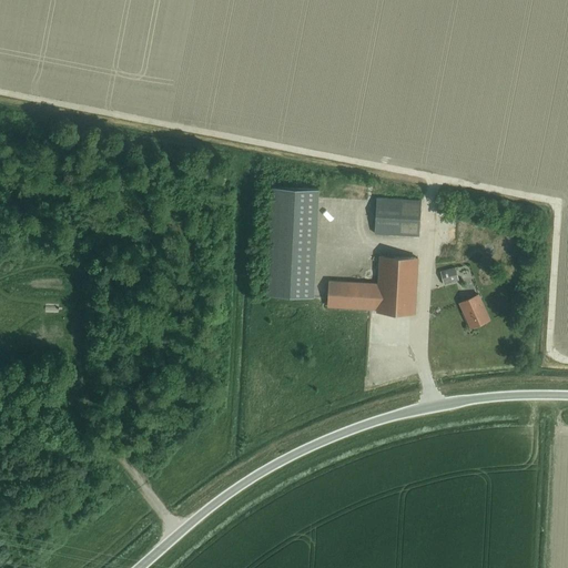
[(323,189),(272,186),(267,296),(317,298),(323,189)]
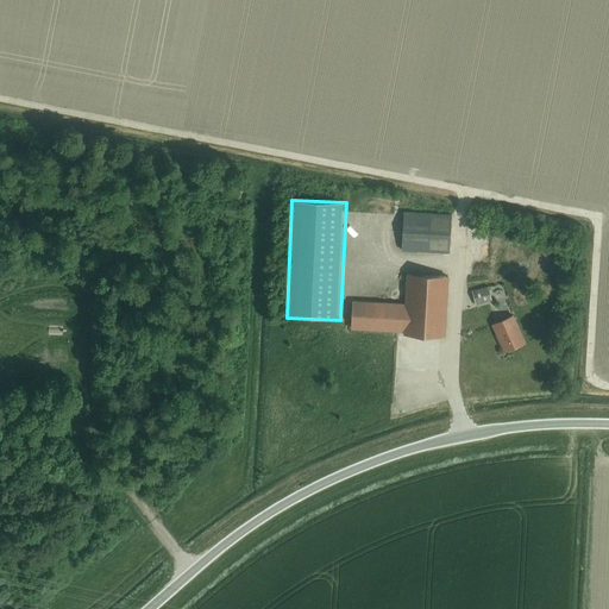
[(450,253),(452,215),(403,212),(401,250),(450,253)]
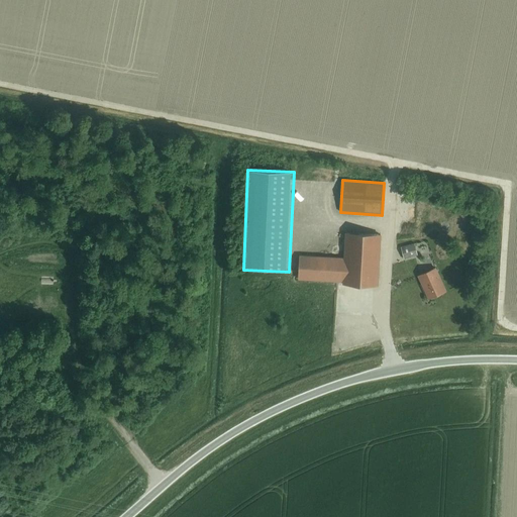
[(378,285),(380,235),(345,233),(344,259),(300,255),(298,279),(343,282),(342,284),(378,285)]
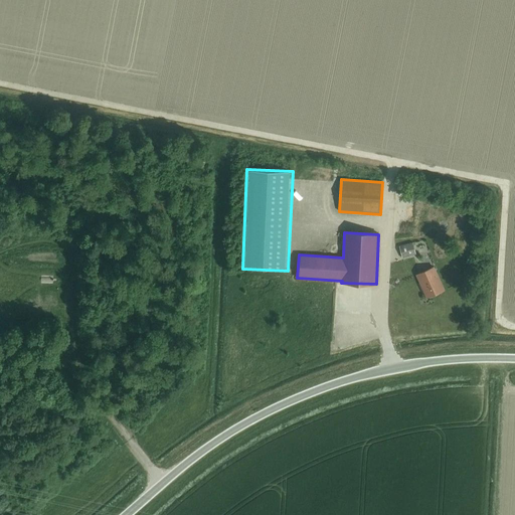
[(401,259),(415,255),(412,243),(399,246),(401,259)]
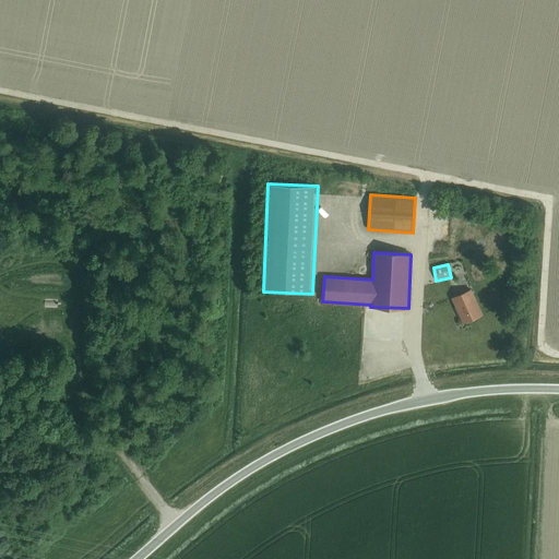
[(463,322),(482,314),(471,289),(452,298),(463,322)]
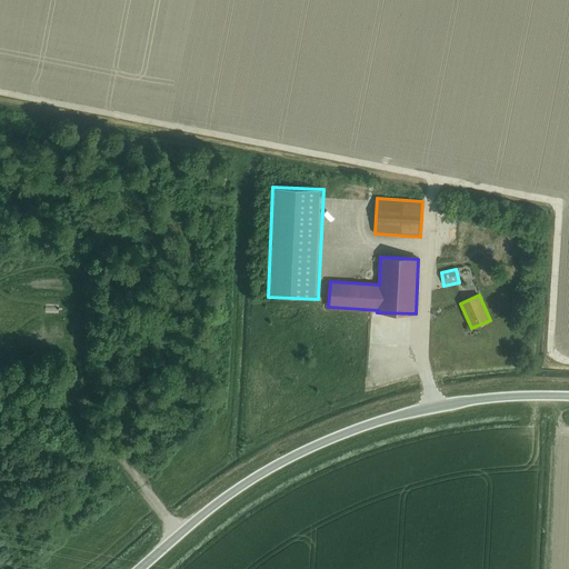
All buildings are outlined.
